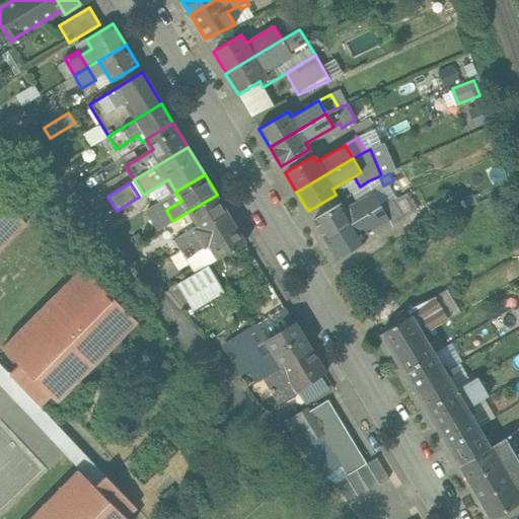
[(0,248),(26,223),(2,199),(6,195),(0,188),(0,248)]
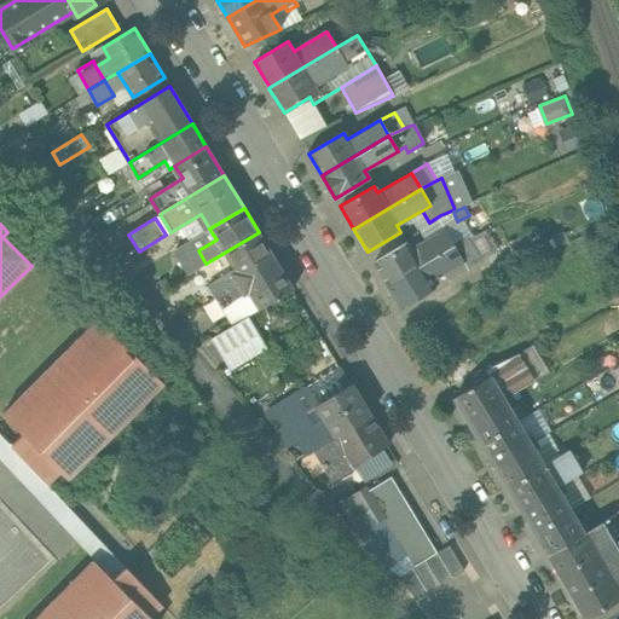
[(411,249),(408,242),(374,262),(387,285),(455,246),(445,229),(411,249)]
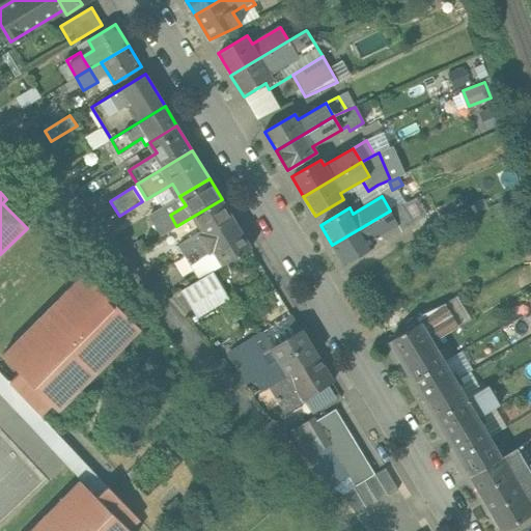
[(176,226),(169,230),(185,255),(236,223),(222,199),(176,226)]
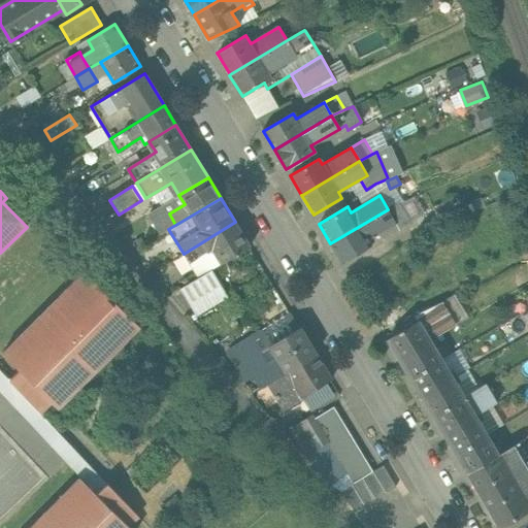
[(409,222),(399,203),(393,206),(388,209),(395,222),(394,223),(398,229),(409,222)]
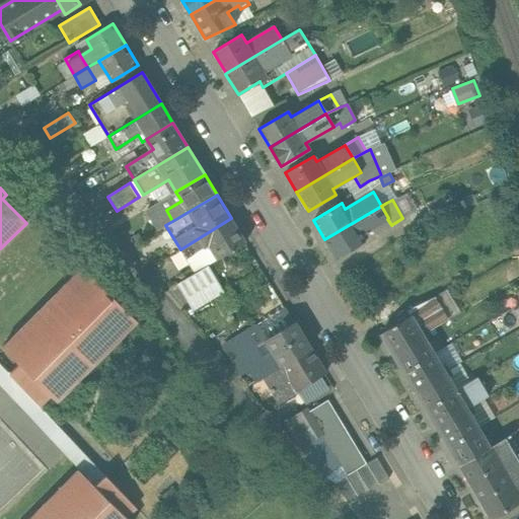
[(164,205),(151,213),(160,228),(165,225),(172,221),(166,210),(164,205)]
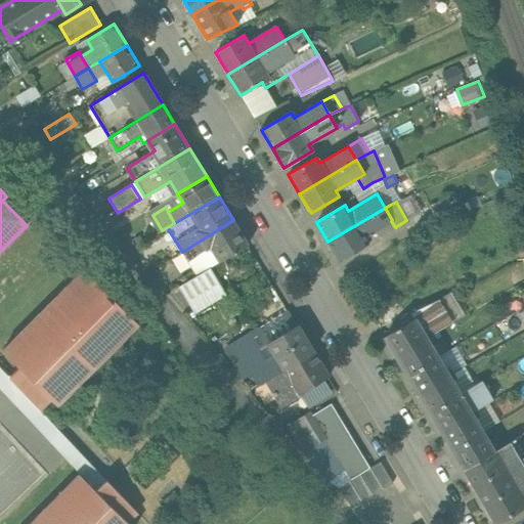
[(385,208),(328,242),(340,261),(367,244),(364,237),(376,230),(391,221),(392,220),(385,208)]
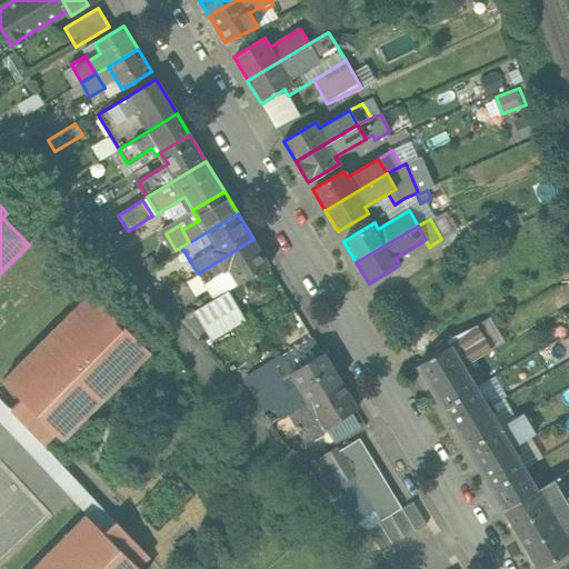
[(253,239),(198,273),(203,283),(228,268),(238,285),(270,266),(253,239)]
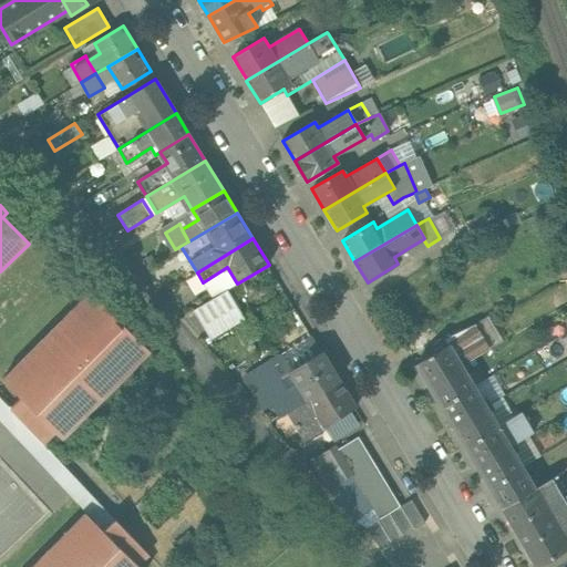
[(423,239),(406,249),(411,256),(428,246),(423,239)]
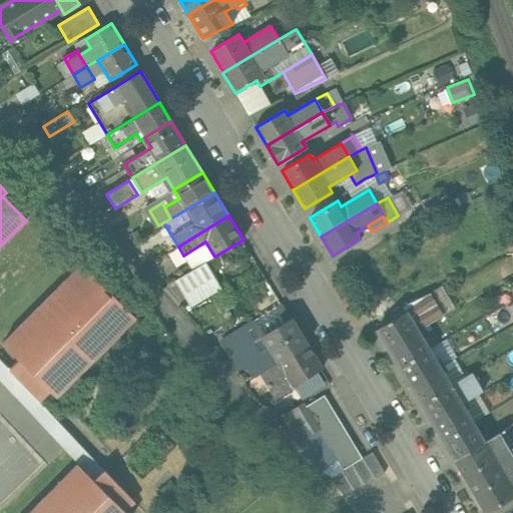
[(205,262),(174,281),(190,307),(221,288),(205,262)]
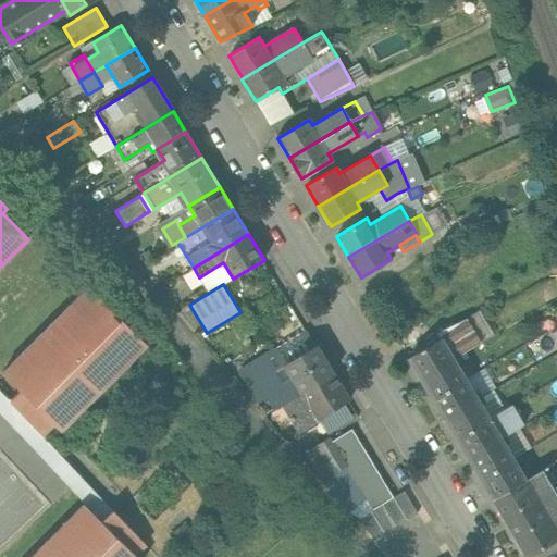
[(88,286),(2,372),(20,390),(10,400),(25,417),(42,435),(54,424),(61,431),(147,345),(121,319),(125,314),(100,289),(96,294),(88,286)]
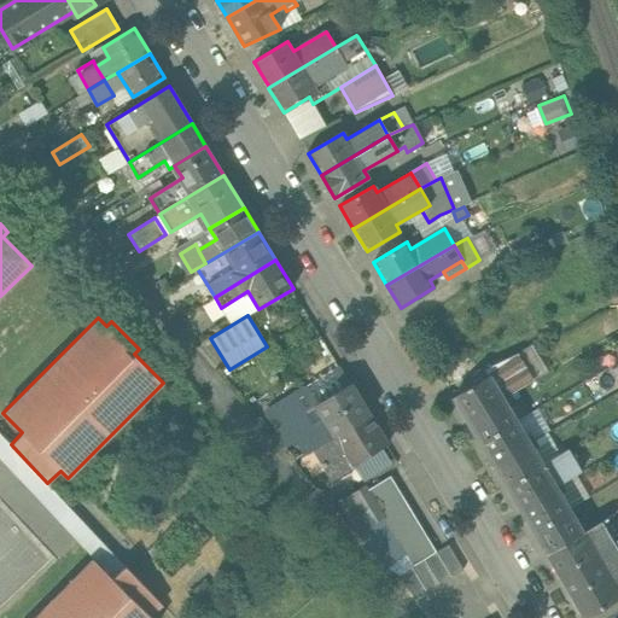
[(488,377),(454,397),(467,420),(507,396),(531,382),(514,355),(483,369),(488,377)]
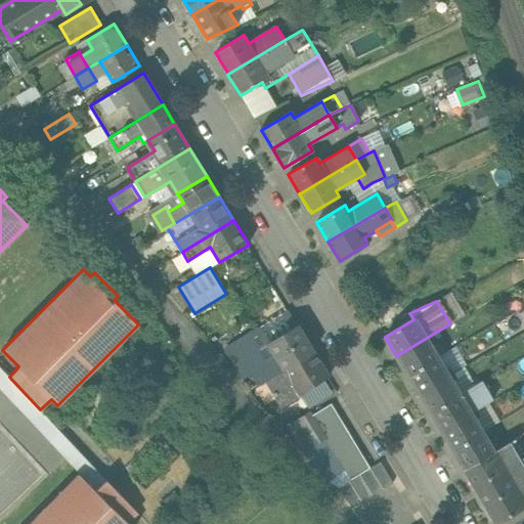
[(290,312),(250,337),(267,366),(278,359),(269,344),(298,326),(290,312)]
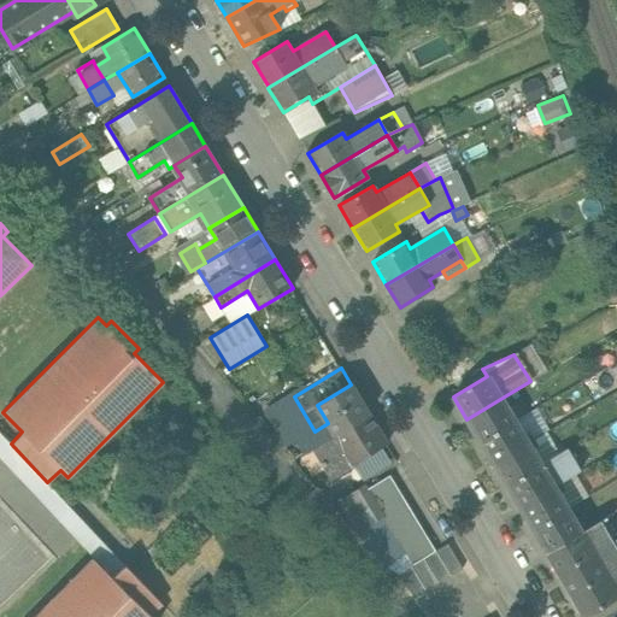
[(351,385),(317,405),(328,423),(315,432),(294,397),(268,412),(286,441),(297,435),(301,444),(306,451),(311,448),(369,413),(351,385)]
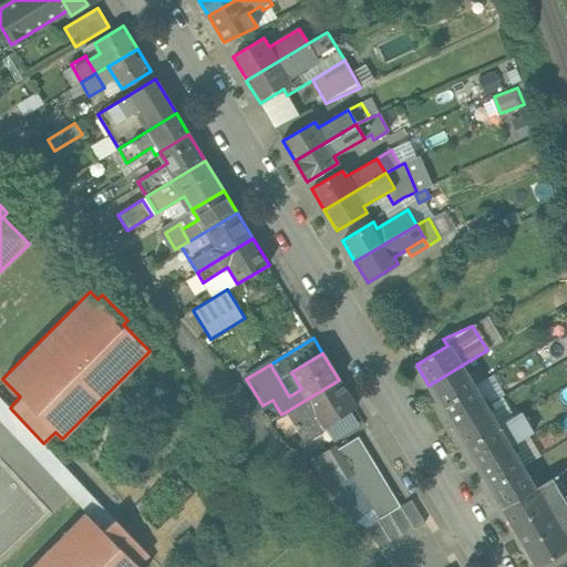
[(465,363),(429,385),(441,405),(473,387),(464,372),(468,369),(465,363)]
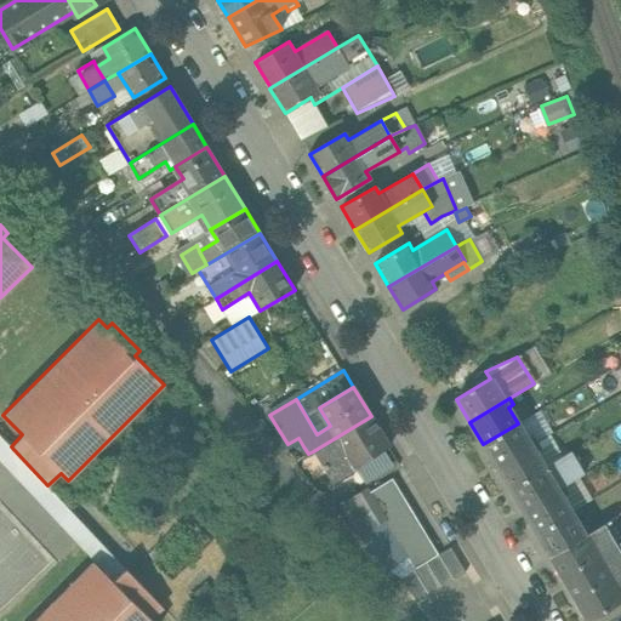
[(371,416),(313,451),(331,482),(389,446),(371,416)]
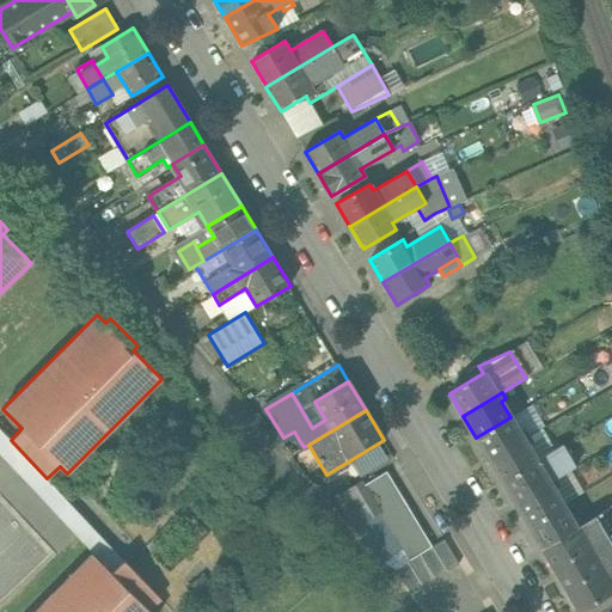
[(510,417),(476,438),(489,459),(528,436),(525,429),(520,433),(510,417)]
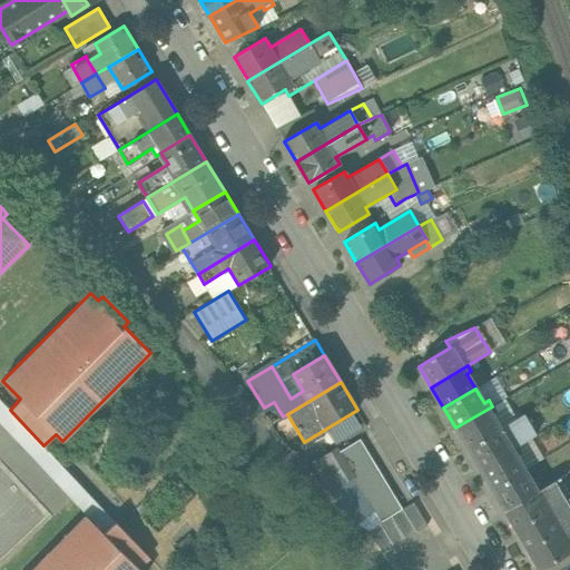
[(492,406),(455,428),(468,448),(500,429),(491,414),(497,412),(492,406)]
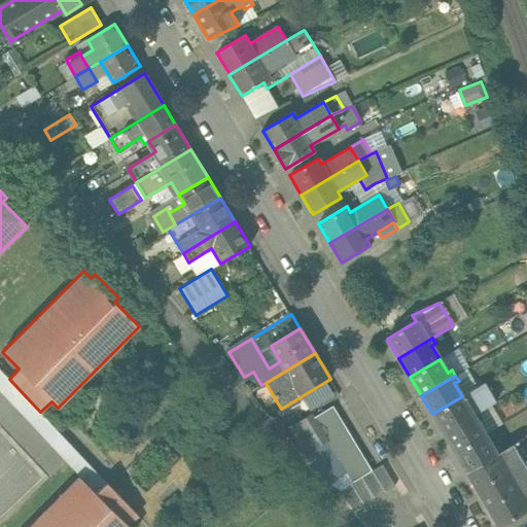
[(257,379),(248,384),(252,391),(261,385),(257,379)]
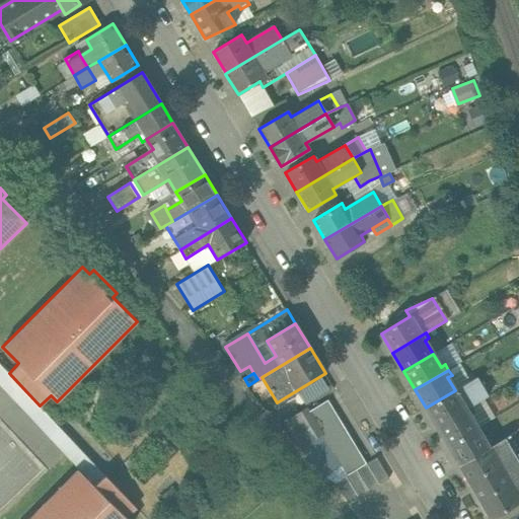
[(455,390),(426,408),(437,427),(470,406),(489,395),(477,377),(455,390)]
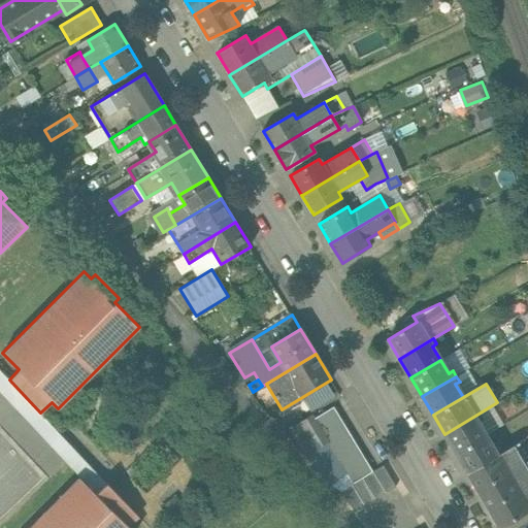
[(333,406),(315,418),(322,429),(340,418),(333,406)]
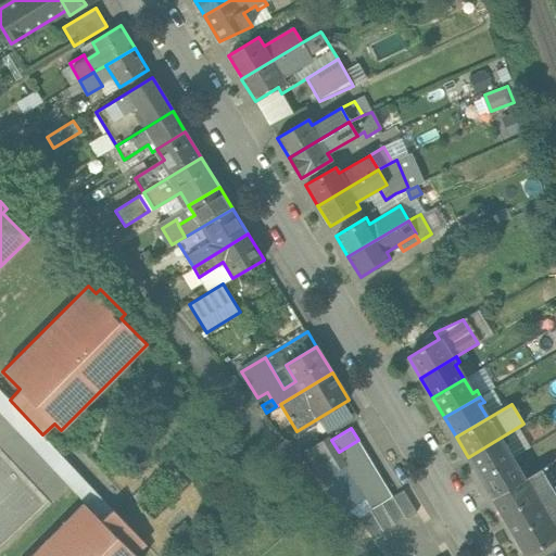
[(504,436),(468,457),(480,477),(512,458),(503,444),(508,441),(504,436)]
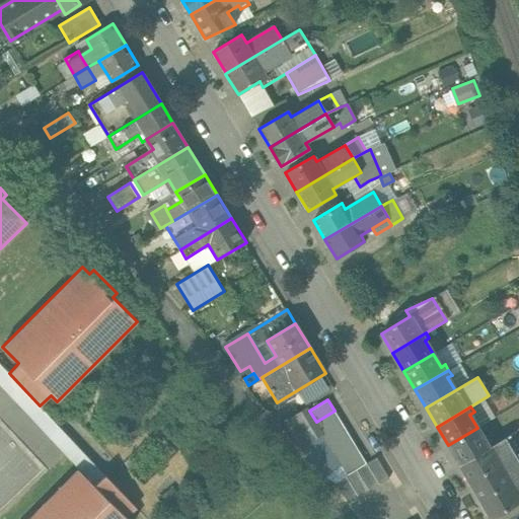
[(309,411),(307,408),(295,415),(311,441),(323,434),(322,432),(316,422),(309,411)]
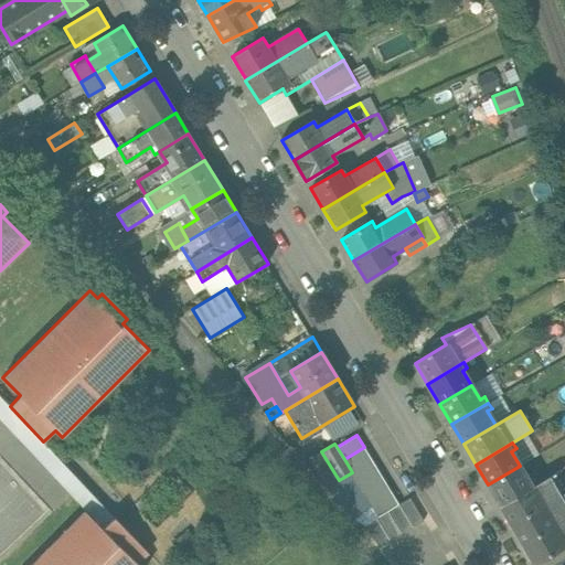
[(364,447),(344,459),(351,470),(371,458),(364,447)]
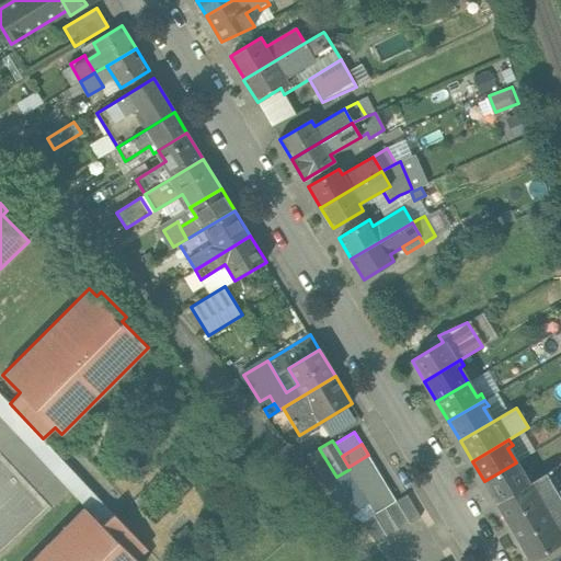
[(336,477),(319,448),(307,455),(325,483),(336,477)]
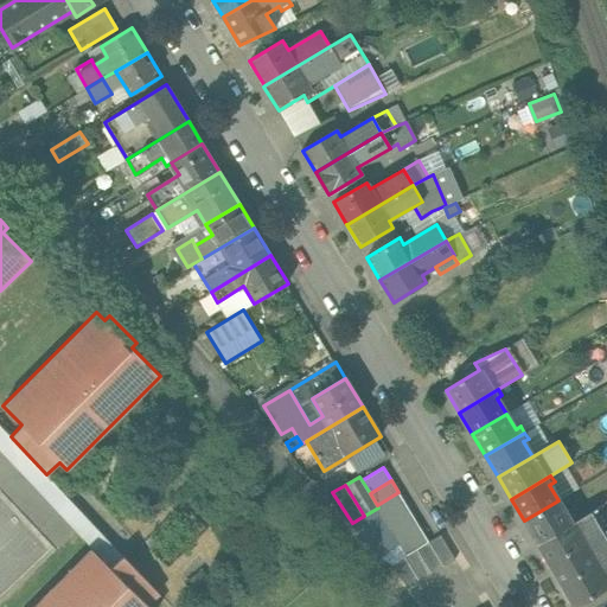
[(398,492),(377,505),(378,508),(384,518),(406,505),(398,492)]
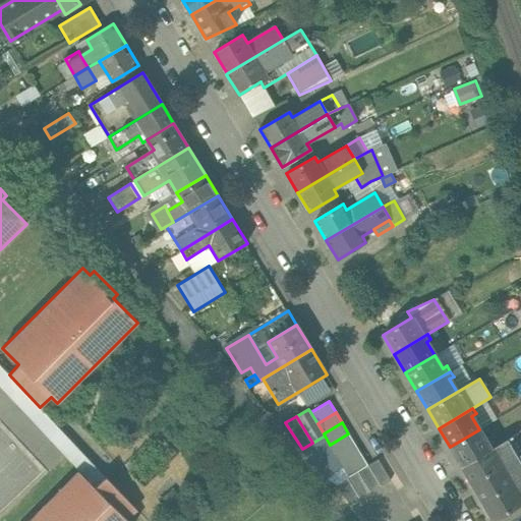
[(479,429),(450,447),(461,466),(495,446),(491,441),(487,443),(479,429)]
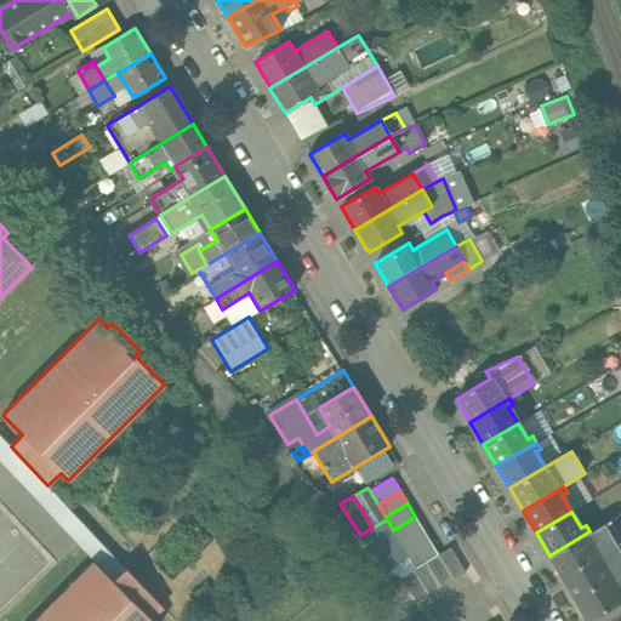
[(415,517),(393,530),(400,542),(423,529),(415,517)]
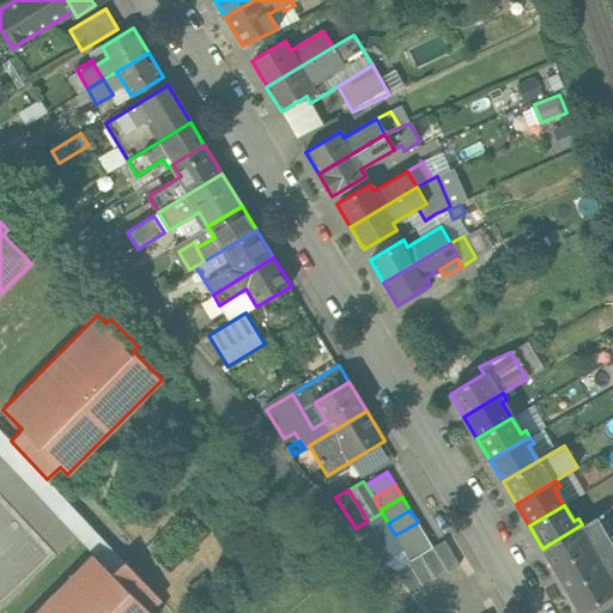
[(582,525),(542,548),(554,569),(612,534),(612,528),(602,511),(582,525)]
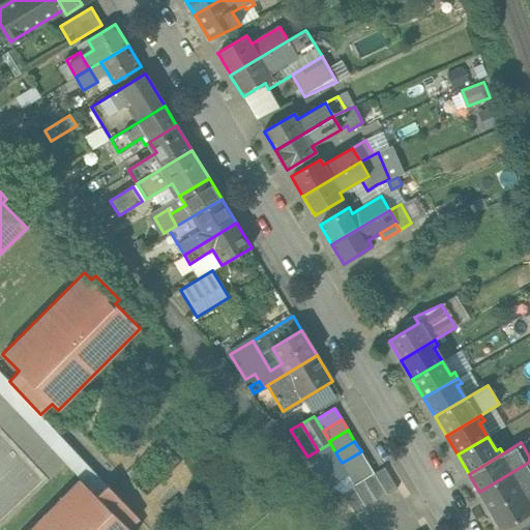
[(335,452),(330,443),(318,450),(307,457),(332,487),(349,475),(348,473),(342,463),(335,452)]
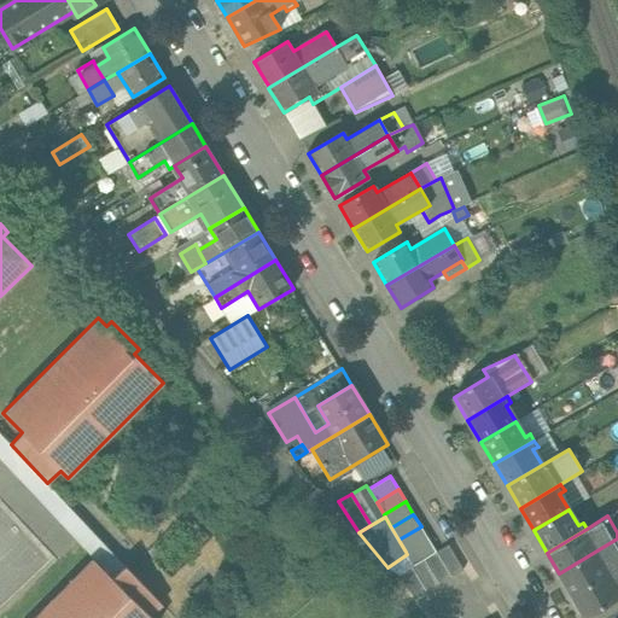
[(421,526),(398,540),(406,552),(429,538),(421,526)]
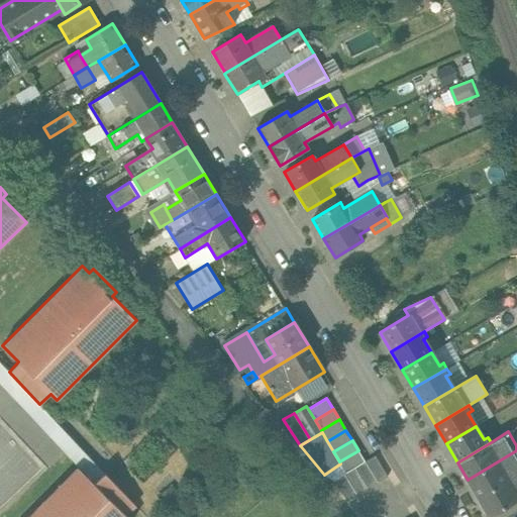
[(358,450),(339,461),(340,463),(346,473),(354,468),(365,461),(358,450)]
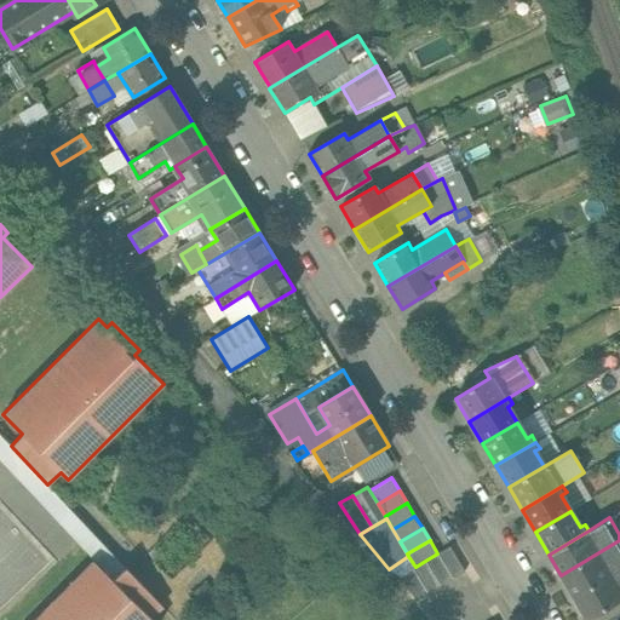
[(619,540),(561,575),(574,597),(619,569),(619,540)]
